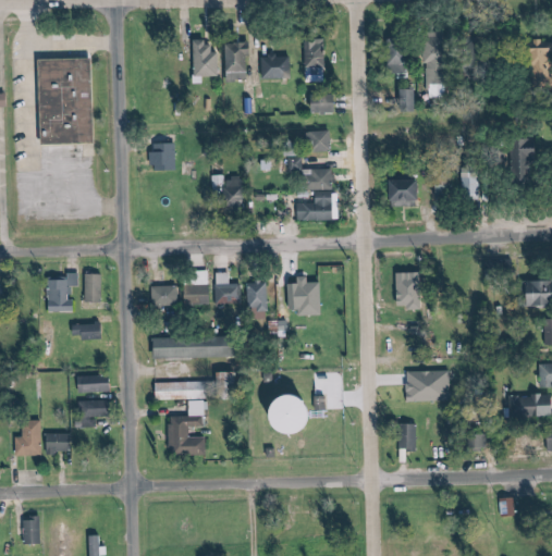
[(217,75),(216,50),(210,50),(209,38),(189,39),(191,83),(200,82),(199,75),(217,75)]
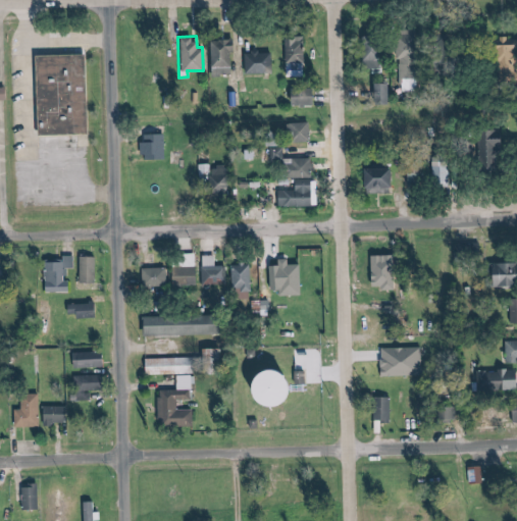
[(302,37),(282,37),(283,76),(303,75),(302,37)]
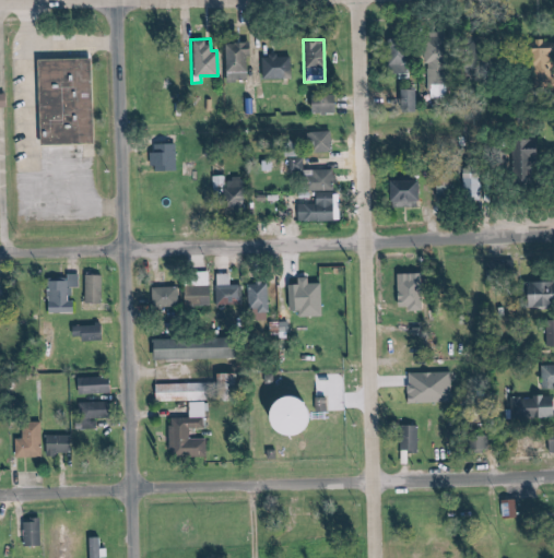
[(553,42),(533,40),(532,90),(552,90),(553,42)]
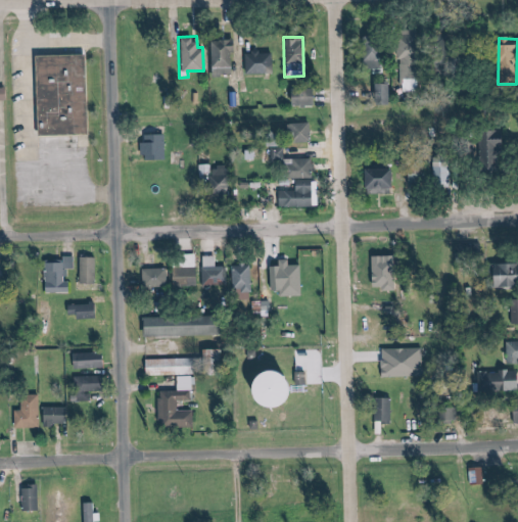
[(209,39),(208,74),(230,75),(231,39),(209,39)]
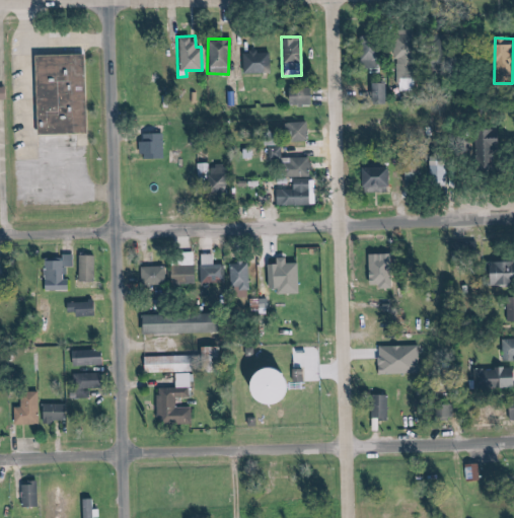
[(410,45),(395,46),(396,74),(411,74),(410,45)]
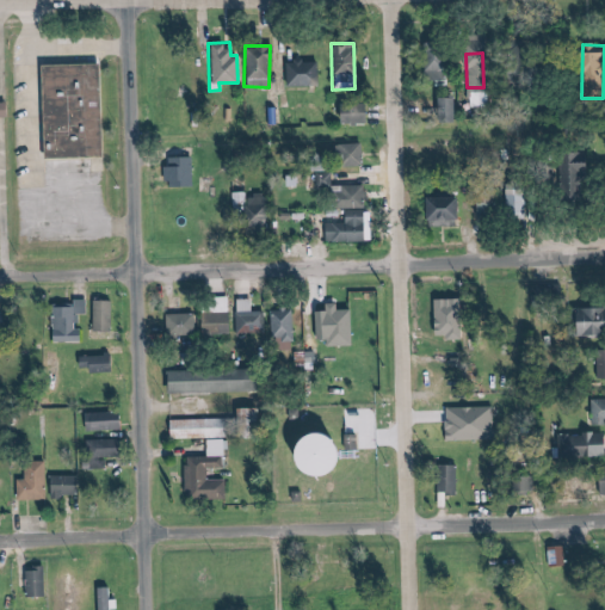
[(448,55),(427,54),(426,80),(445,81),(448,55)]
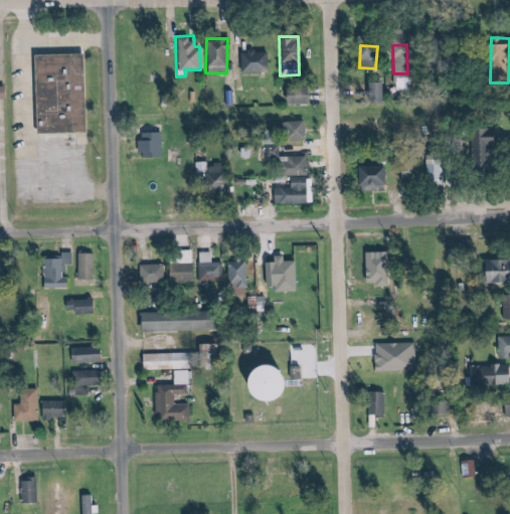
[(266,50),(237,51),(238,72),(266,71),(266,50)]
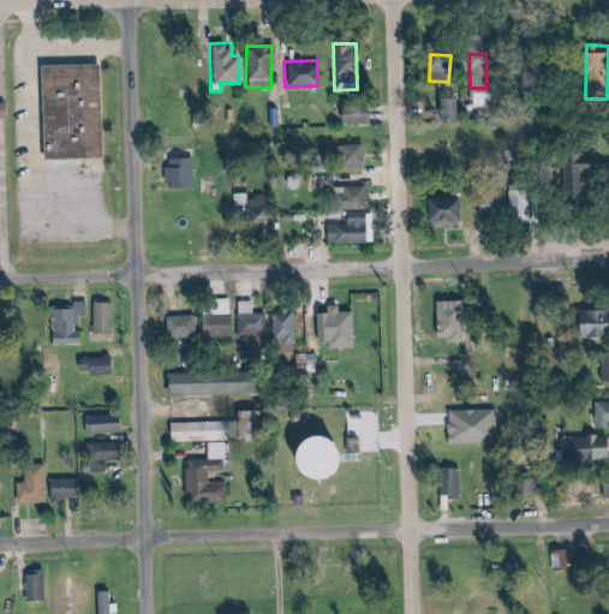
[(25,64),(29,161),(90,160),(87,64),(25,64)]
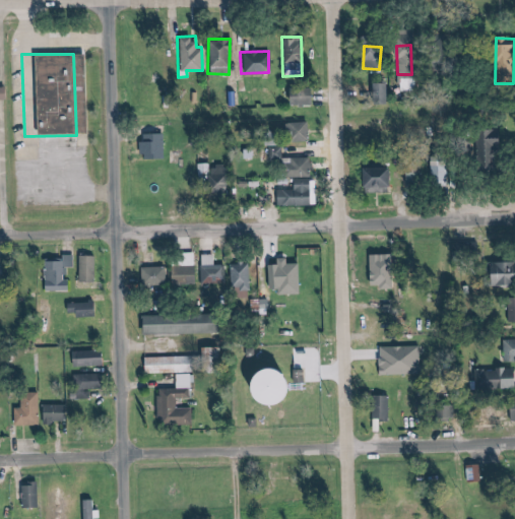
[(385,80),(368,81),(369,101),(386,100),(385,80)]
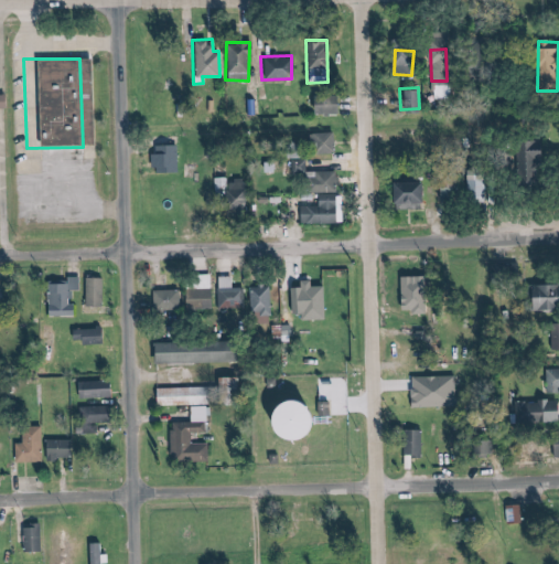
[(340,113),(340,94),(315,95),(315,113),(340,113)]
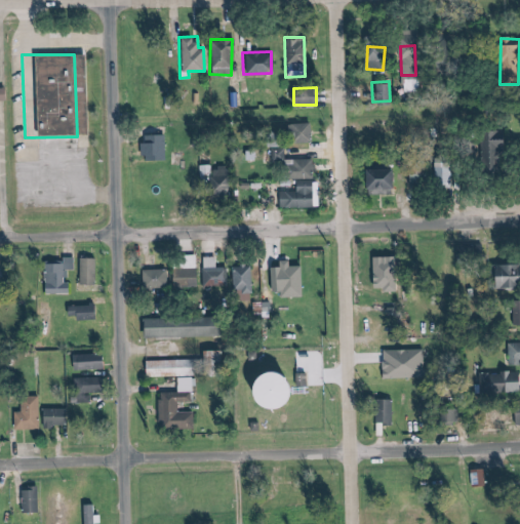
[(310,122),(286,123),(287,142),(310,140),(310,122)]
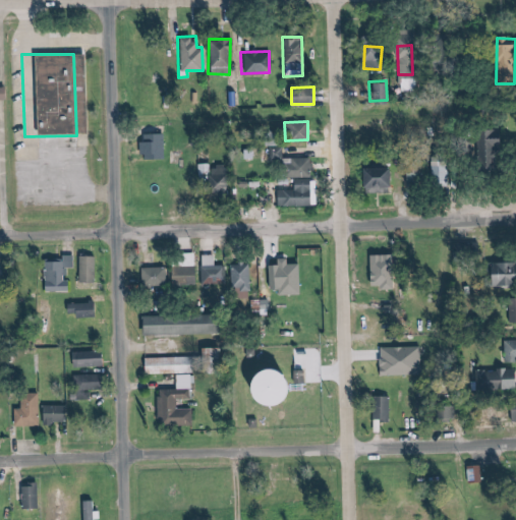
[(478,131),(479,159),(489,158),(490,174),(505,173),(503,129),(478,131)]
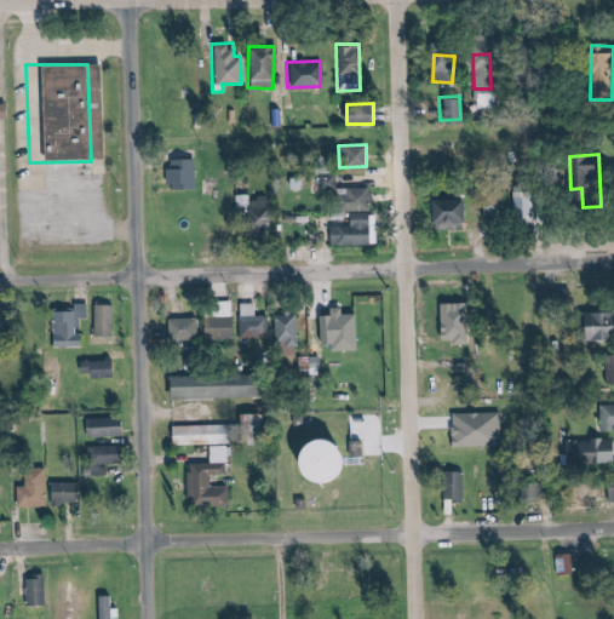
[(193,158),(166,159),(166,189),(194,189),(193,158)]
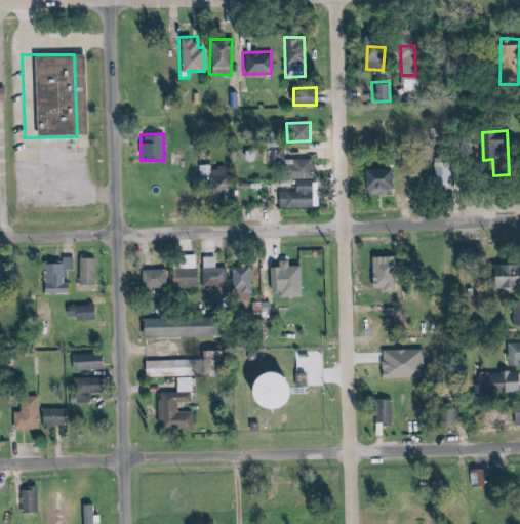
[(282,158),(282,148),(268,148),(268,161),(279,161),(279,178),(312,178),(312,158),(282,158)]
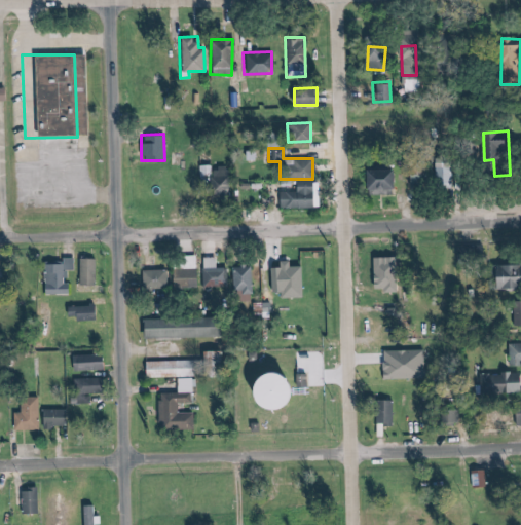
[(435,186),(450,187),(452,159),(436,158),(435,186)]
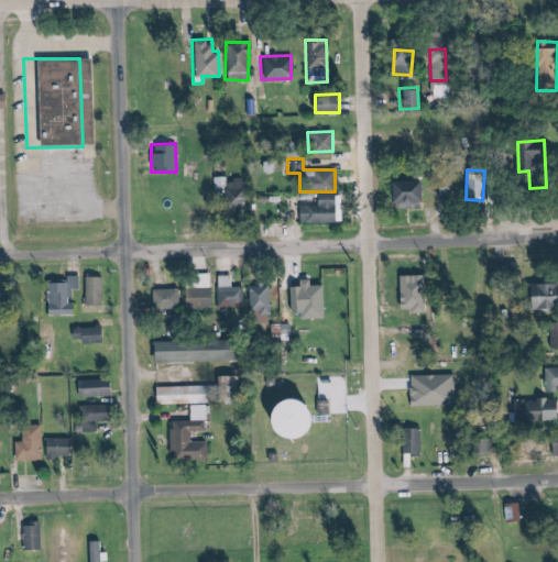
[(394,204),(424,204),(424,179),(394,180),(394,204)]
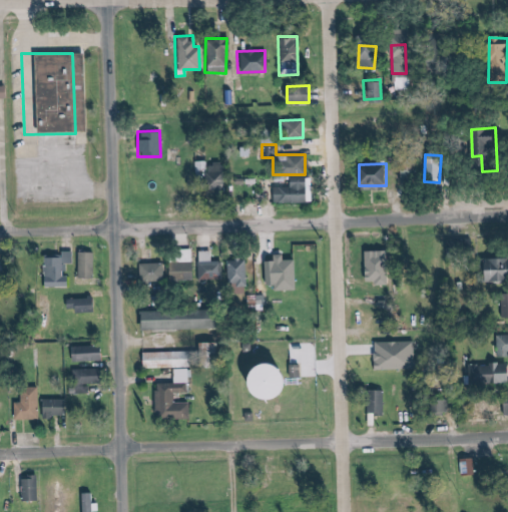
[(306,202),(306,175),(288,175),(288,185),(271,186),(272,202),(306,202)]
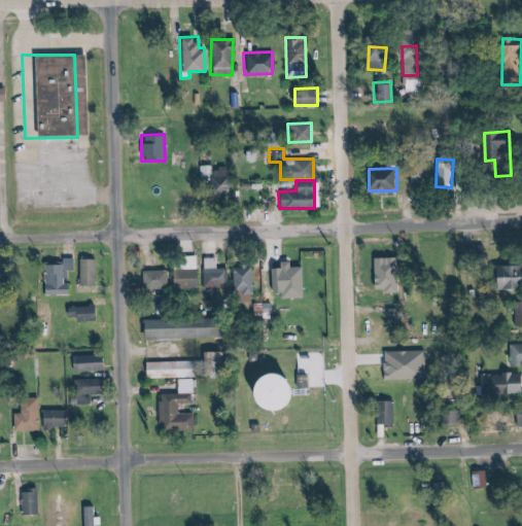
[(396,290),(396,256),(373,256),(373,290),(396,290)]
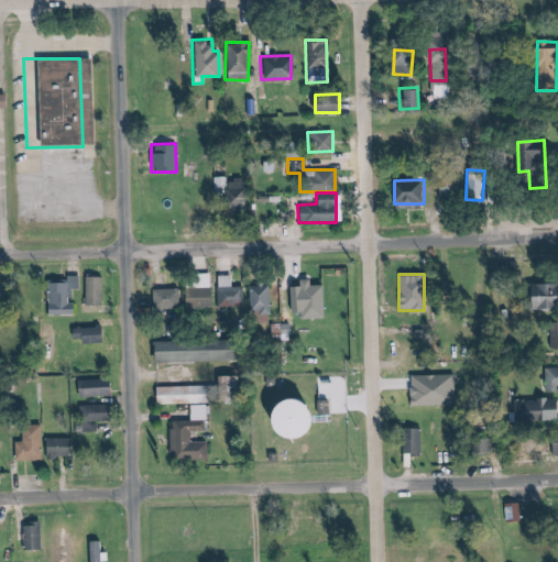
[(77,275),(65,275),(65,279),(45,279),(45,313),(73,313),(73,302),(66,302),(67,288),(76,288),(77,275)]
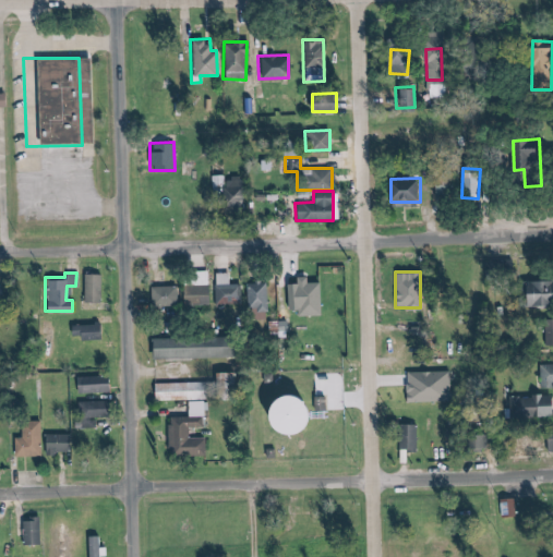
[(238,283),(227,283),(227,273),(213,274),(214,305),(239,305),(238,283)]
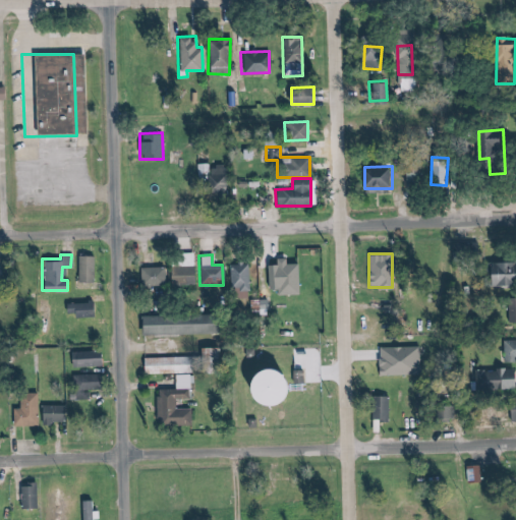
[(93,255),(76,255),(76,283),(93,282),(93,255)]
